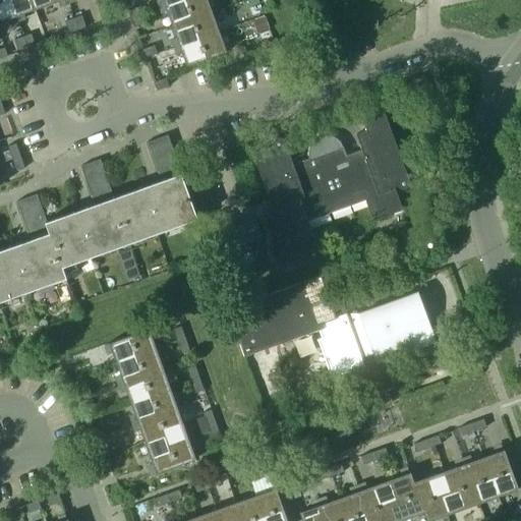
[(9,0),(0,0),(0,21),(8,19),(9,22),(17,20),(9,0)]
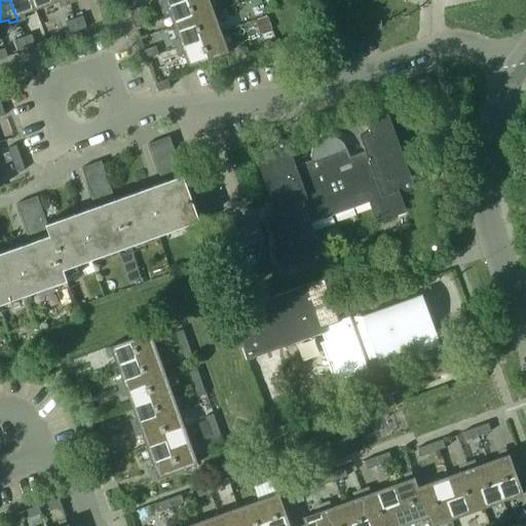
[(38,0),(9,0),(17,21),(26,17),(25,13),(42,7),(38,0)]
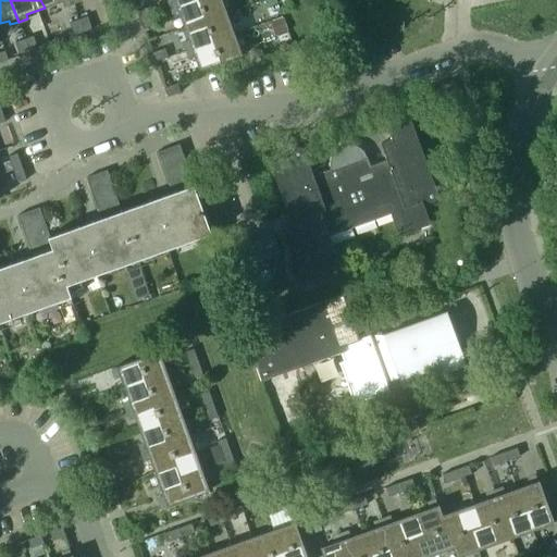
[(225,10),(222,0),(182,0),(171,4),(175,16),(178,15),(182,25),(225,10)]
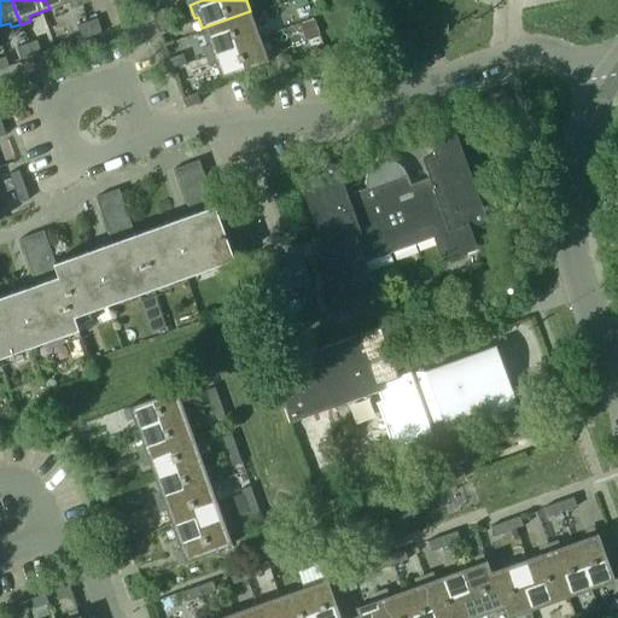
[(151,12),(155,22),(170,17),(165,7),(151,12)]
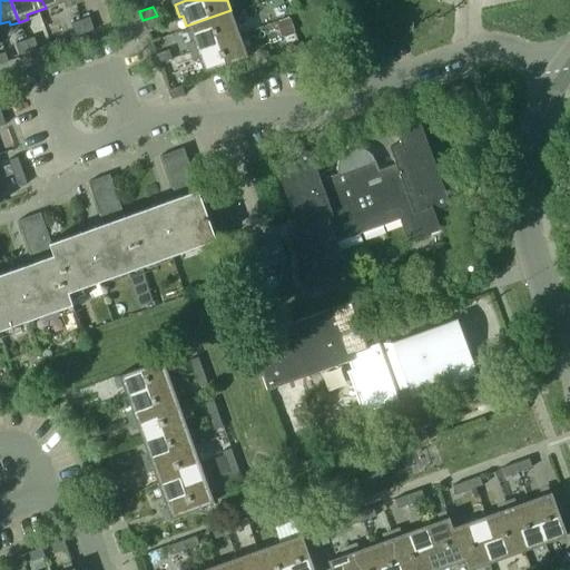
[(238,32),(231,10),(186,26),(192,41),(188,42),(190,50),(238,32)]
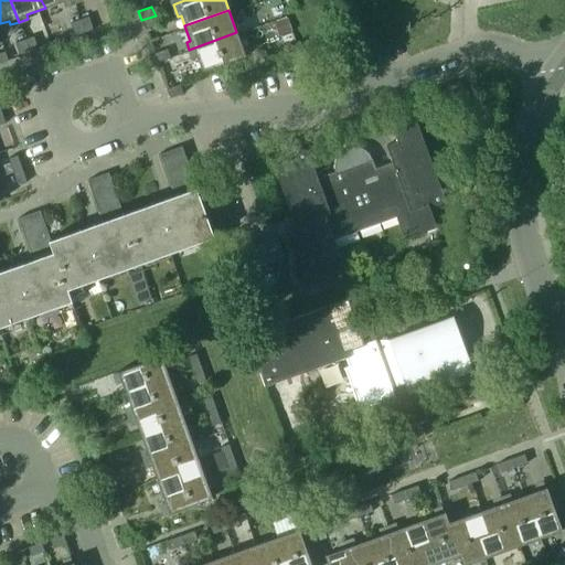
[(146,30),(159,24),(156,16),(141,20),(146,30)]
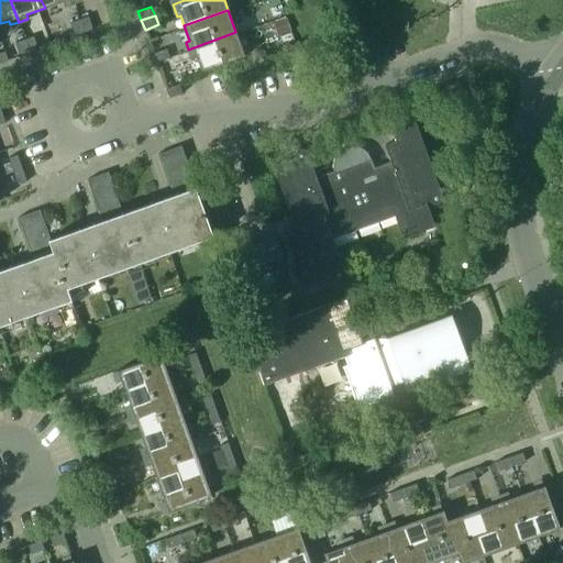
[(84,32),(92,30),(88,17),(79,20),(84,32)]
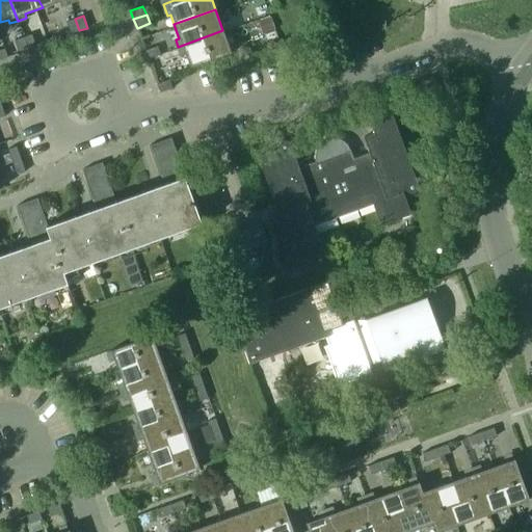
[(259,21),(263,33),(275,29),(271,17),(259,21)]
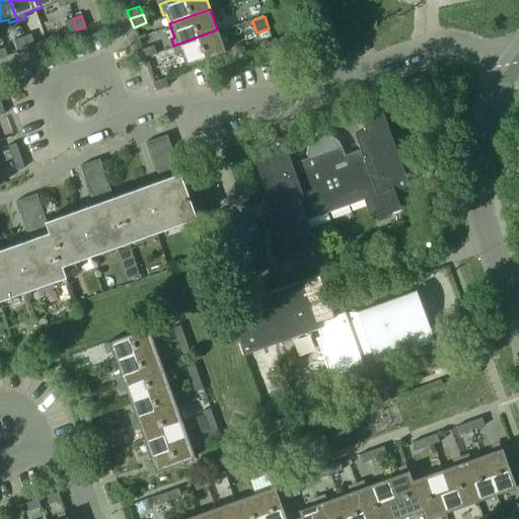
[(73,18),(65,21),(69,32),(77,29),(73,18)]
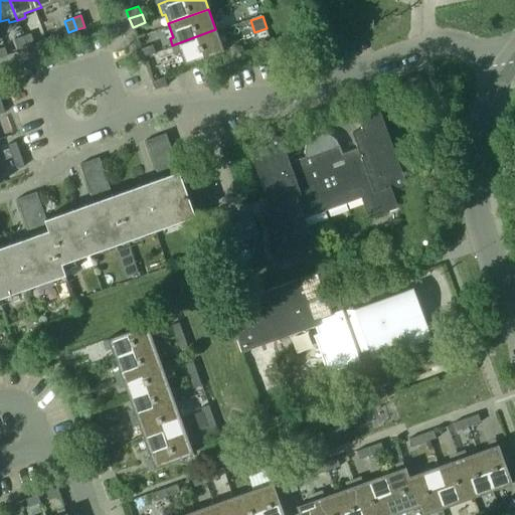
[(183,64),(223,51),(215,29),(172,45),(176,54),(179,53),(183,64)]
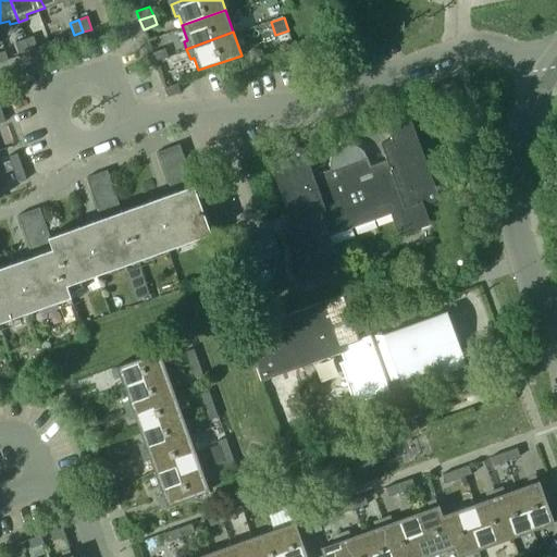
[(28,51),(37,48),(33,35),(24,38),(28,51)]
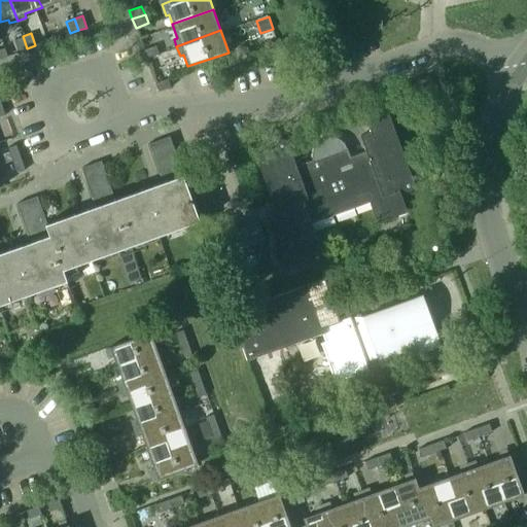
[(23,36),(14,39),(19,51),(27,48),(23,36)]
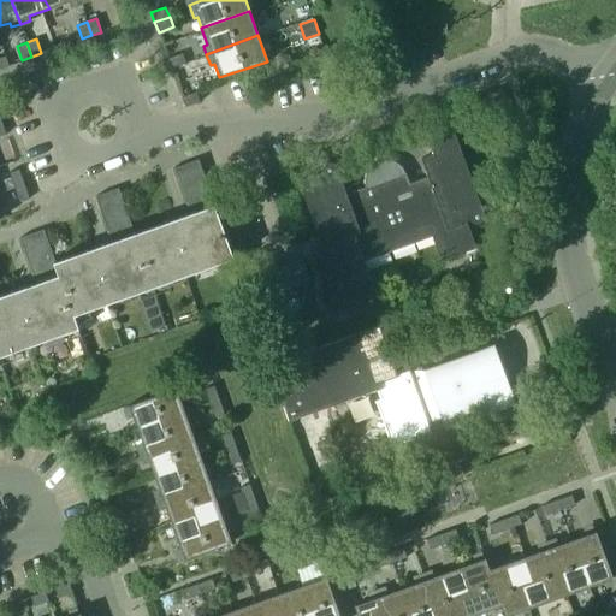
[(169,58),(171,69),(185,63),(182,53),(169,58)]
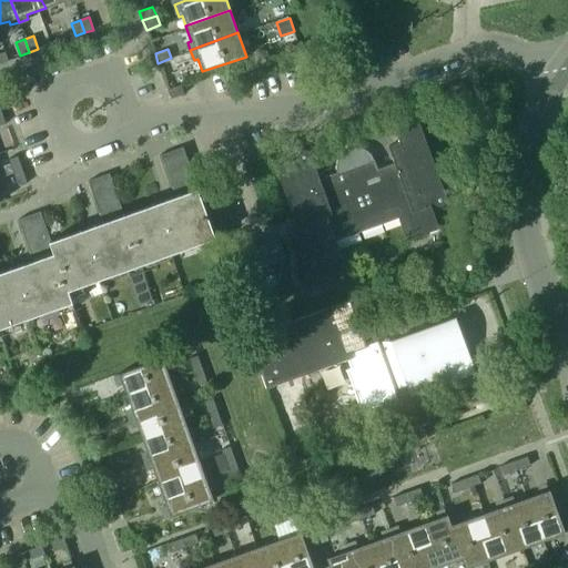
[(184,94),(181,84),(181,83),(168,89),(172,99),(184,94)]
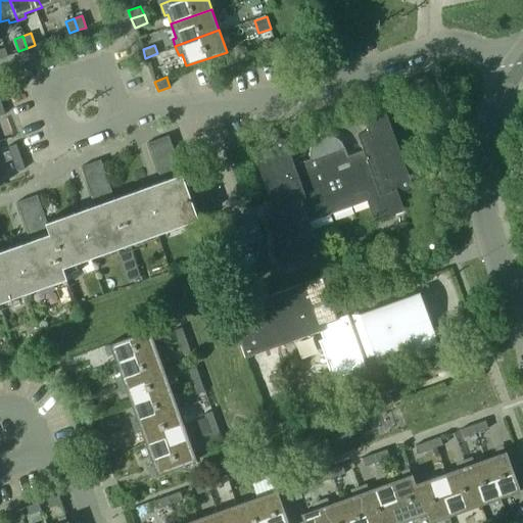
[(266,201),(288,263),(304,257),(301,250),(305,248),(308,255),(308,256),(310,257),(311,258),(312,259),(314,259),(315,259),(316,259),(318,258),(319,257),(319,256),(320,255),(320,254),(320,252),(320,251),(308,220),(366,199),(374,221),(403,209),(394,185),(398,183),(398,185),(399,186),(400,187),(401,187),(403,188),(405,187),(407,187),(408,187),(409,186),(410,185),(410,183),(411,182),(411,181),(410,179),(383,106),(362,113),(368,130),(358,133),(363,149),(347,154),(344,146),(343,146),(342,144),(341,142),(340,140),(338,138),(336,137),(334,135),(332,135),(330,134),(328,134),(325,134),(323,134),(321,135),(319,136),(317,137),(315,138),(313,140),(312,142),(311,144),(310,146),(308,149),(308,151),(308,153),(310,156),(311,158),(294,164),(285,140),(285,139),(284,138),(283,137),(282,137),(280,136),(279,136),(278,137),(277,137),(276,138),(275,138),(274,140),(274,141),(274,142),(274,143),(274,144),(276,151),(273,153),(270,146),(253,152),(271,199),(266,201)]
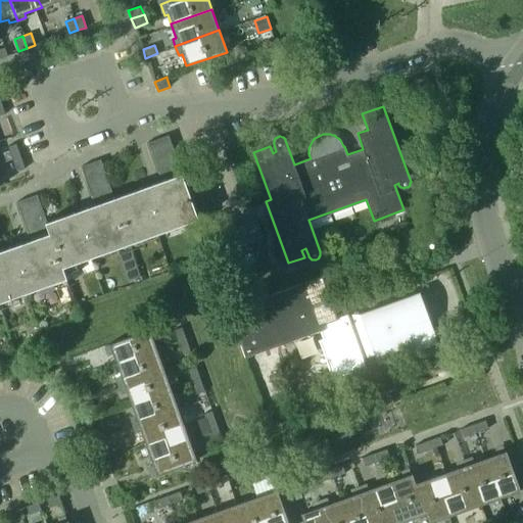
[(198,219),(178,161),(168,135),(148,142),(161,180),(113,197),(130,243),(198,219)]
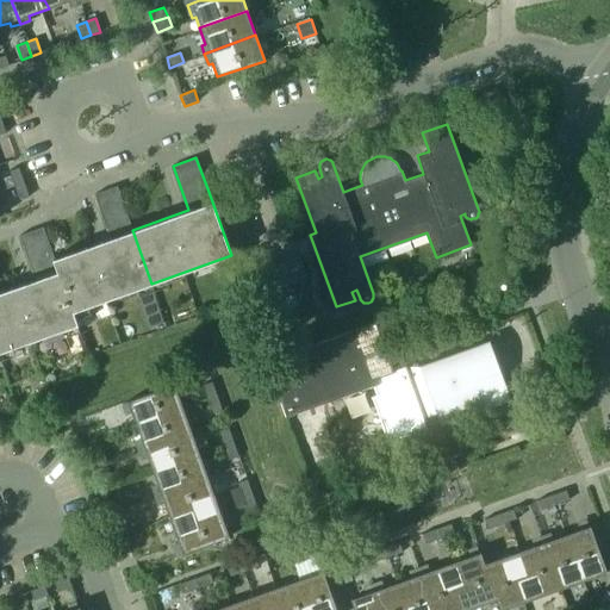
[(24,182),(19,168),(10,172),(14,186),(24,182)]
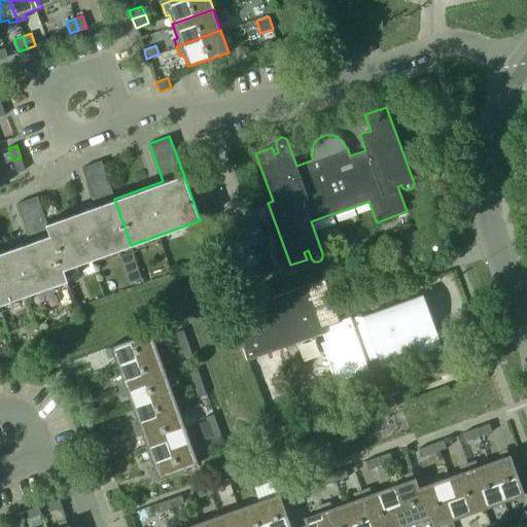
[(25,170),(21,157),(12,161),(16,172),(25,170)]
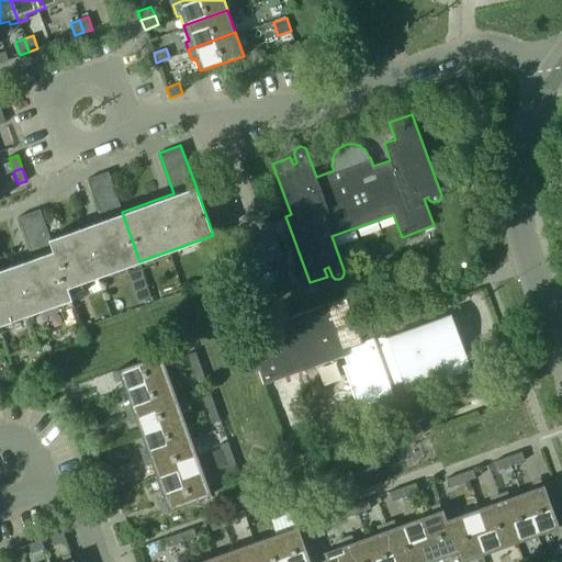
[(139,261),(122,212),(108,171),(86,179),(101,220),(49,238),(68,288),(139,261)]
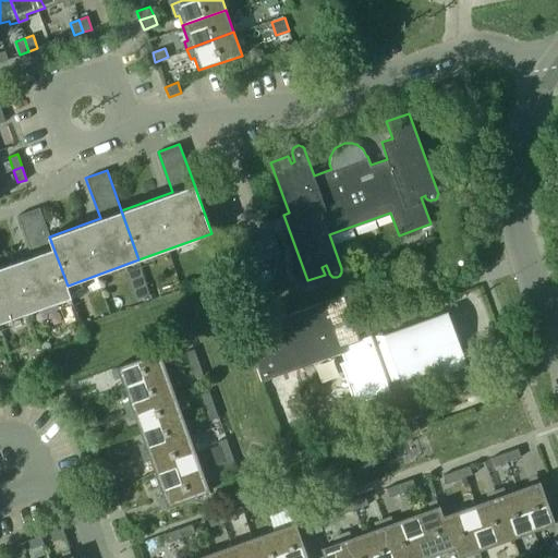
[(32,255),(0,266),(0,323),(72,298),(68,286),(49,237),(39,208),(17,216),(32,255)]
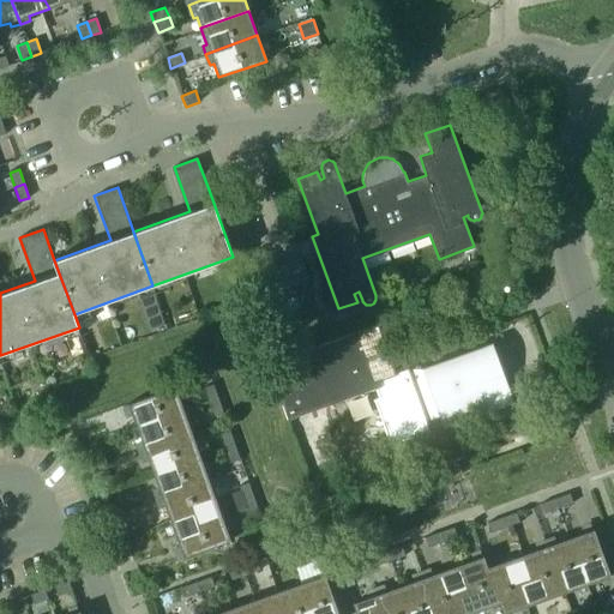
[(271,252),(269,253),(246,262),(259,299),(309,282),(301,259),(277,268),(271,252)]
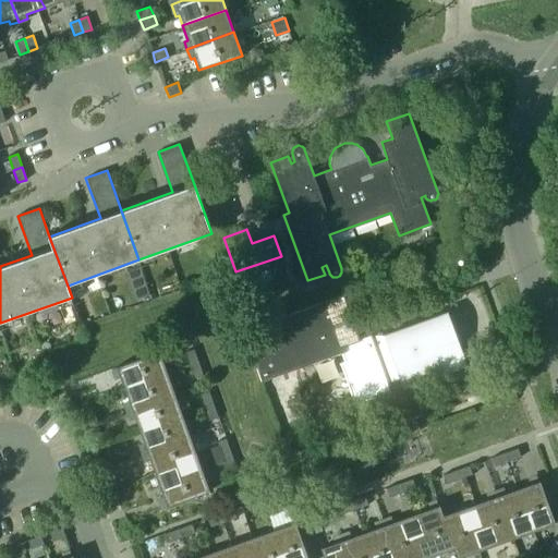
[(353,404),(391,391),(388,380),(400,376),(403,386),(465,364),(447,312),(385,335),(371,335),(367,324),(366,325),(370,335),(359,339),(343,294),(243,330),(262,381),(336,354),(353,404)]
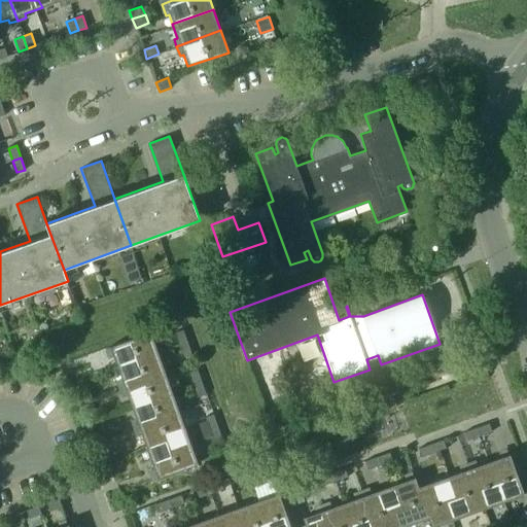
[(187,341),(183,327),(174,331),(178,344),(187,341)]
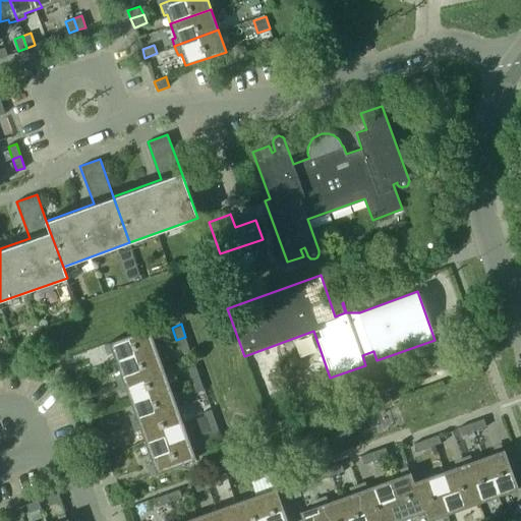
[(111,351),(115,362),(157,348),(149,327),(108,342),(109,343),(105,345),(108,352),(111,351)]
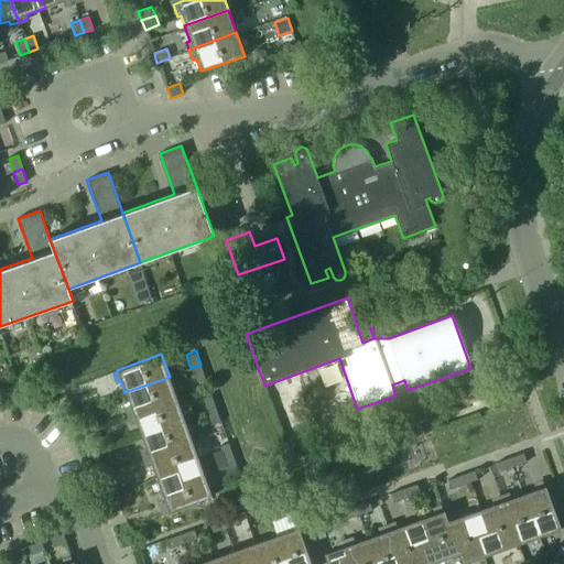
[(195,381),(205,378),(201,365),(191,368),(195,381)]
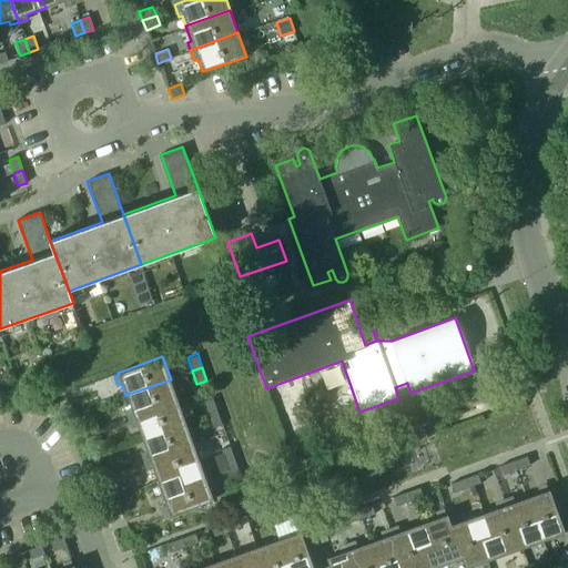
[(131,408),(127,409),(130,417),(179,399),(171,379),(125,395),(131,408)]
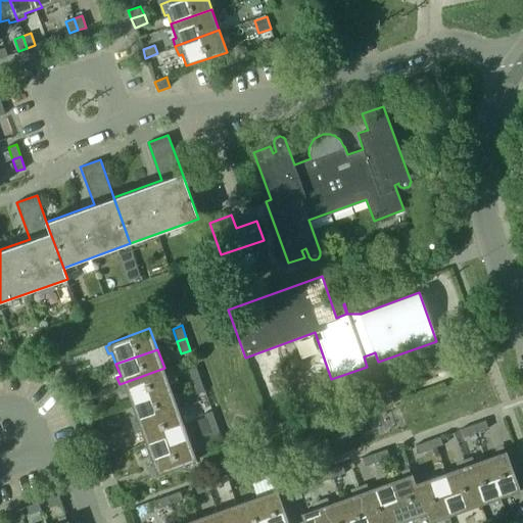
[(200,377),(195,365),(187,368),(191,380),(200,377)]
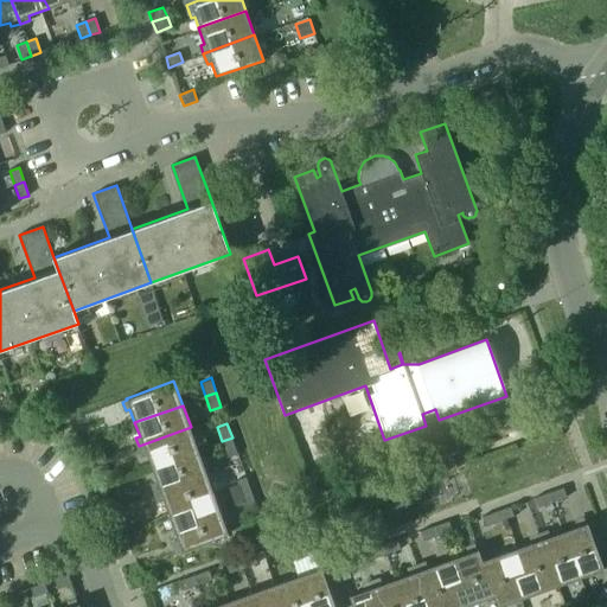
[(198,448),(191,427),(139,446),(142,457),(146,454),(149,465),(198,448)]
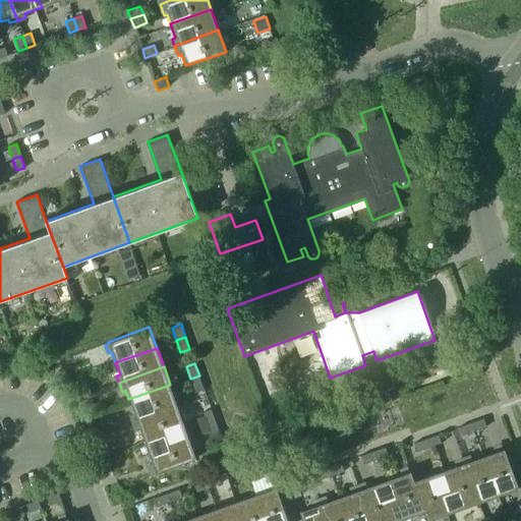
[(190,379),(194,391),(204,388),(199,375),(190,379)]
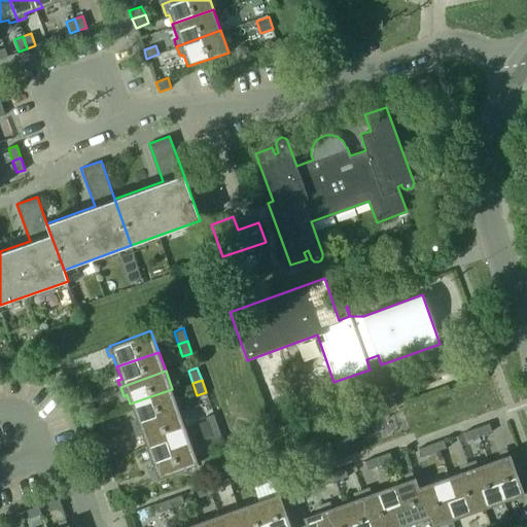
[(180,411),(172,389),(130,403),(135,418),(132,419),(135,426),(180,411)]
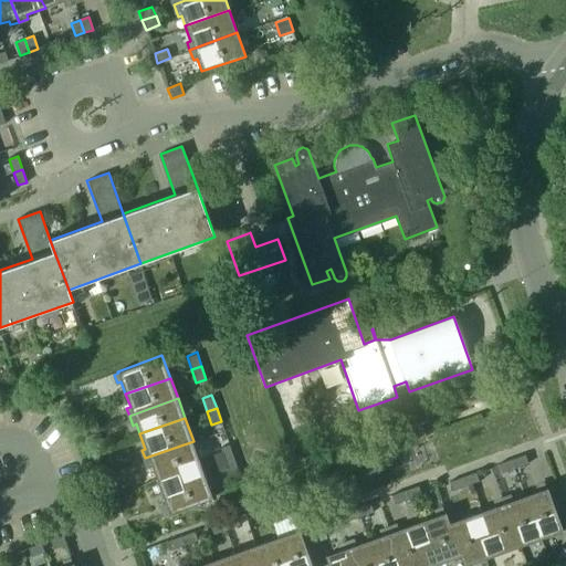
[(425,435),(421,427),(395,436),(398,444),(425,435)]
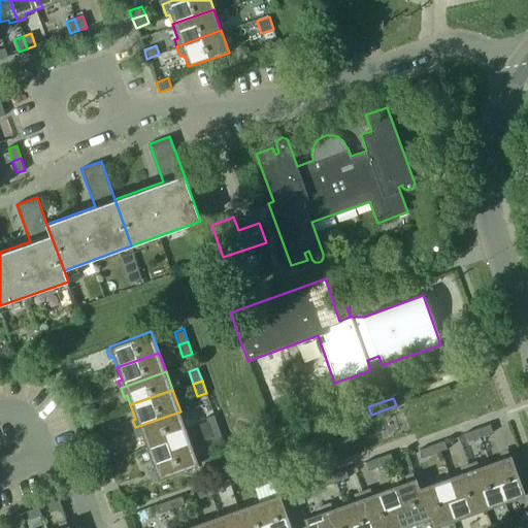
[(192,442),(180,411),(135,427),(138,436),(142,435),(146,447),(166,439),(170,451),(192,442)]
